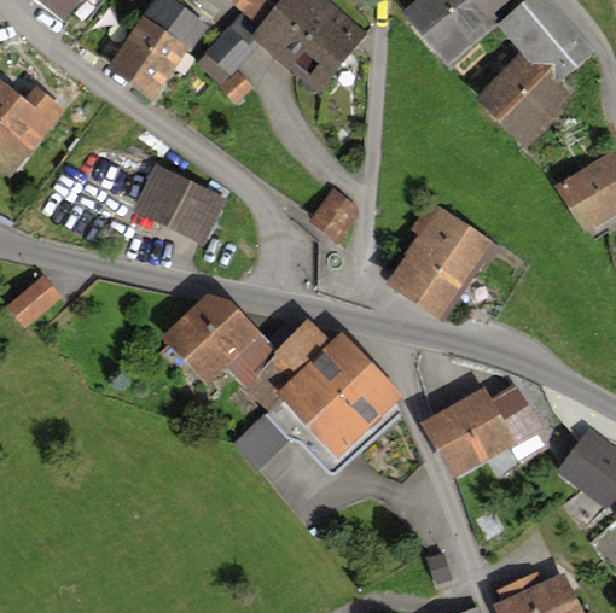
[(152,104),(213,28),(176,0),(160,0),(106,68),(152,104)]
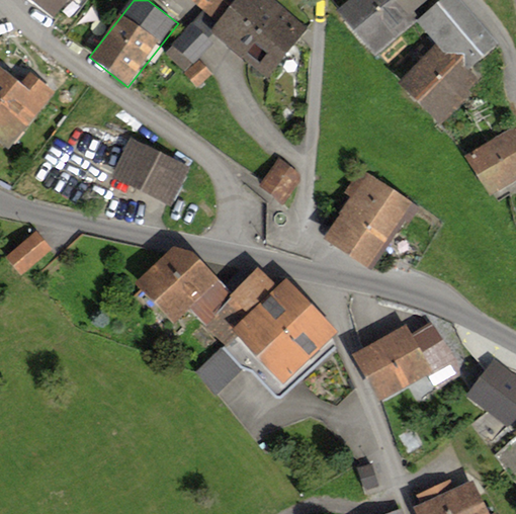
[(183,0),(202,15),(215,0),(183,0)]
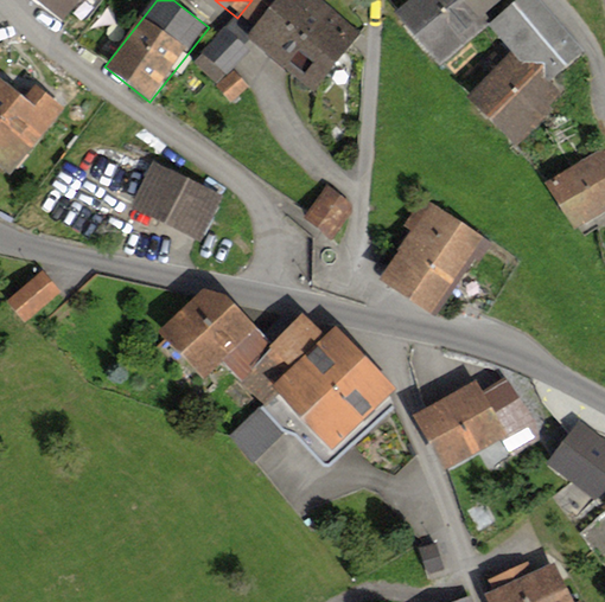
[(360,26),(330,0),(274,0),(243,36),(305,89),(360,26)]
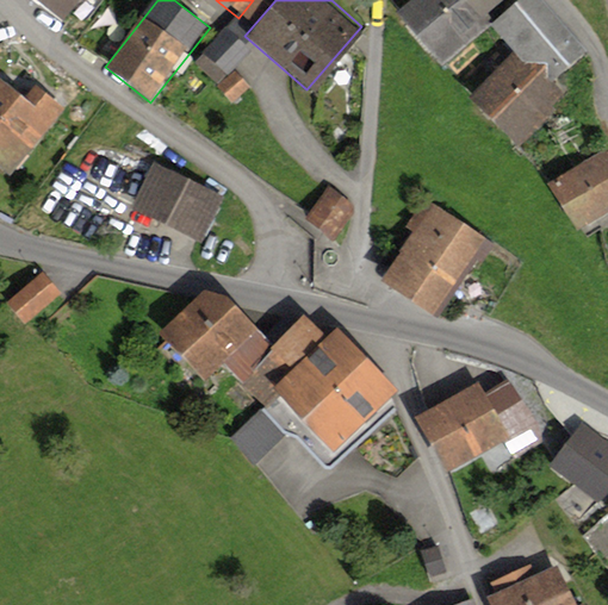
[(422,0),(398,19),(434,64),(514,0),(422,0)]
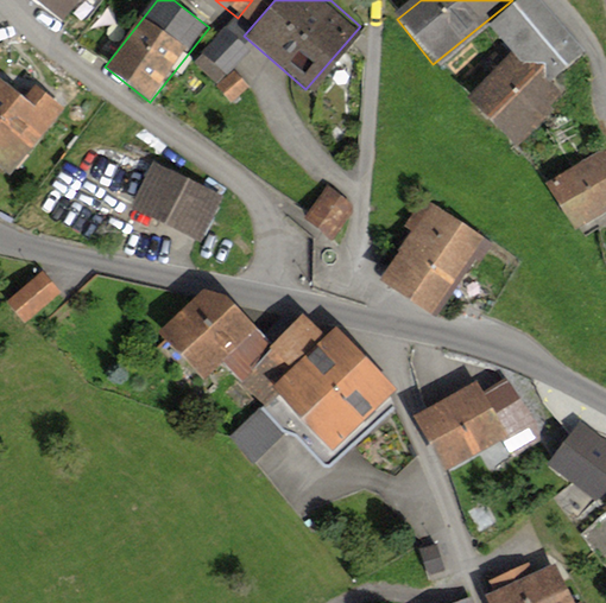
[(531,0),(496,32),(513,52),(460,99),(512,157),(578,99),(553,70),(580,46),(538,0),(531,0)]
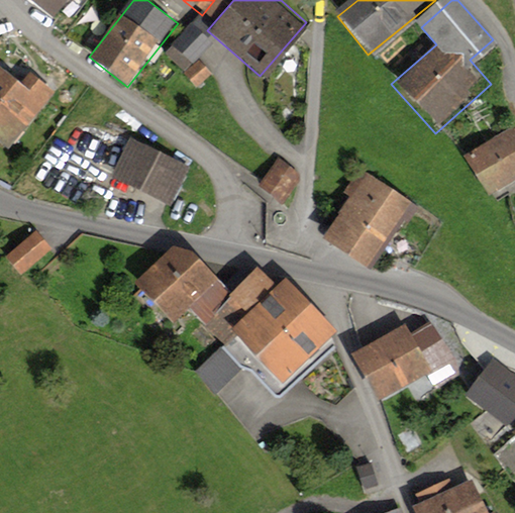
[(210,45),(194,28),(173,48),(189,66),(210,45)]
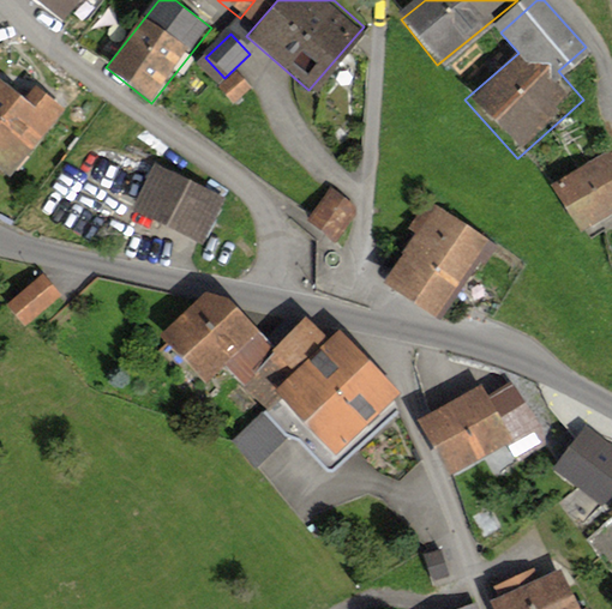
[(238,100),(256,85),(243,68),(225,83),(238,100)]
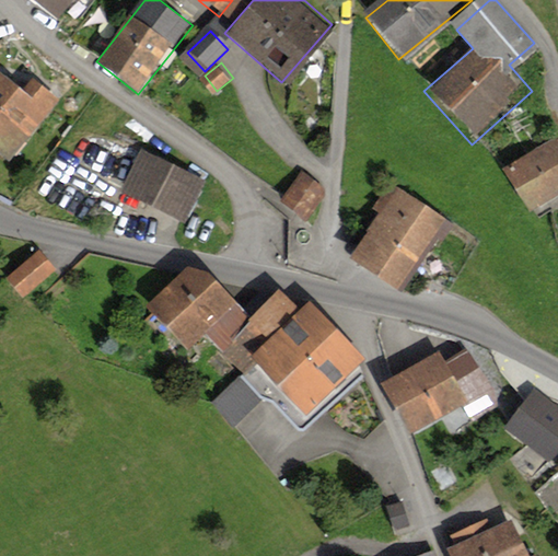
[(0,168),(1,170),(58,99),(27,74),(15,90),(0,78),(0,168)]
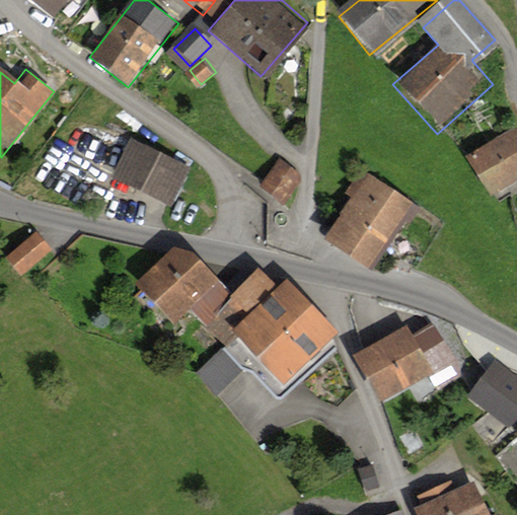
[(484,193),(516,173),(516,127),(464,156),(484,193)]
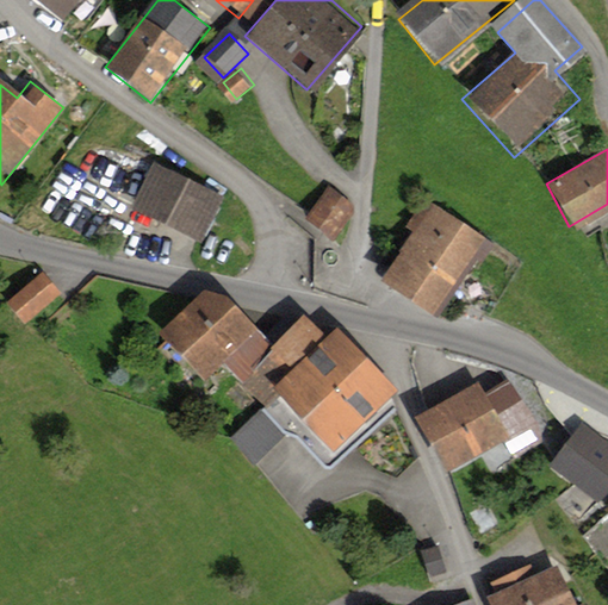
[(225,192),(152,161),(130,211),(204,242),(225,192)]
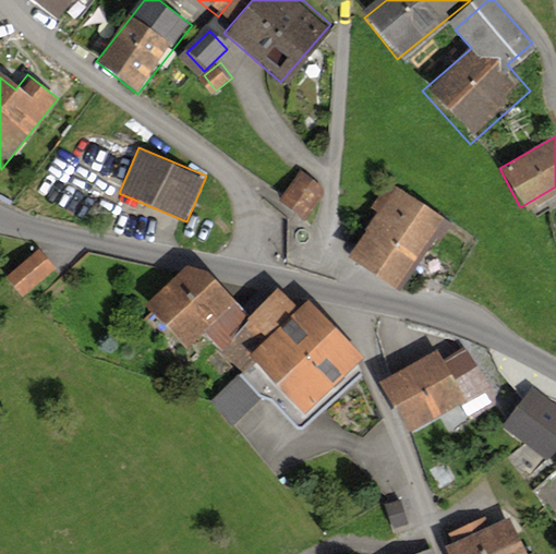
[(335,193),(311,171),(286,199),(311,220),(335,193)]
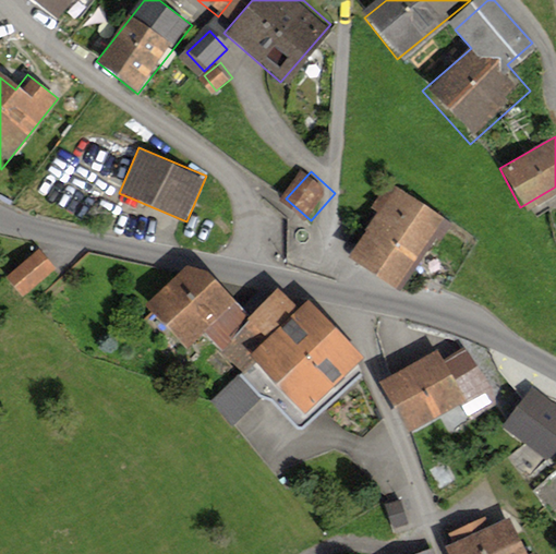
[(447,219),(403,188),(350,260),(393,292),(447,219)]
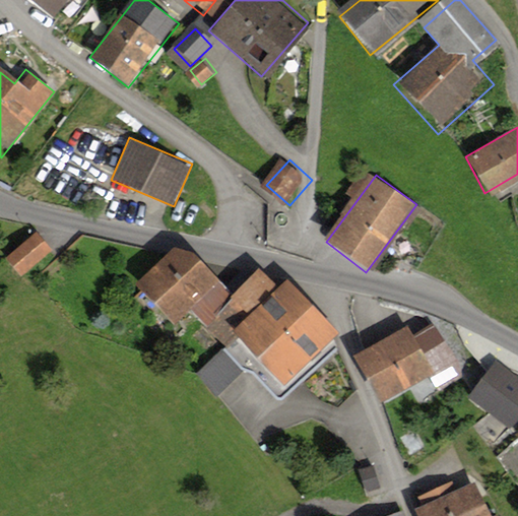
[(49,253),(34,234),(1,261),(16,279),(49,253)]
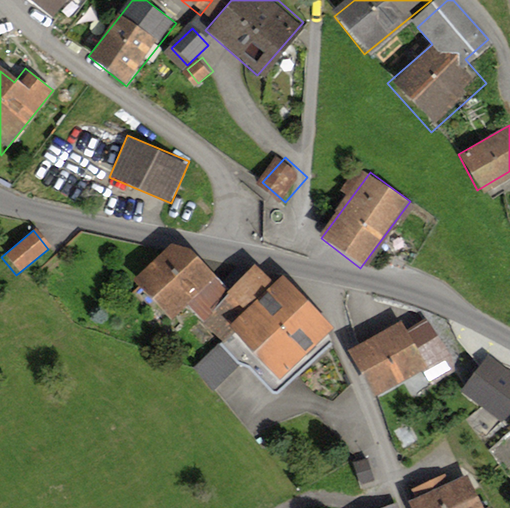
[(206,320),(235,291),(175,237),(121,284),(167,329),(191,305),(206,320)]
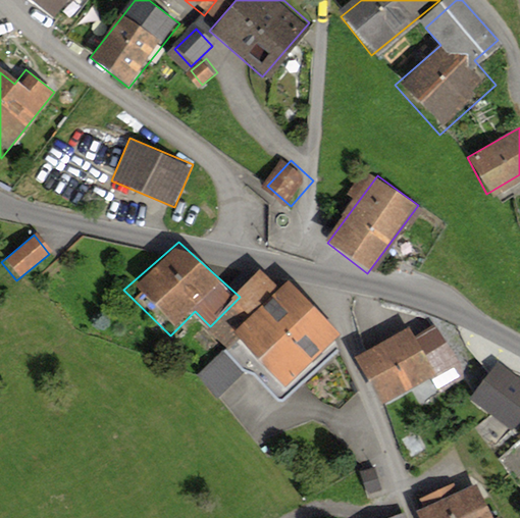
[(332,334),(283,281),(221,339),(270,392),(332,334)]
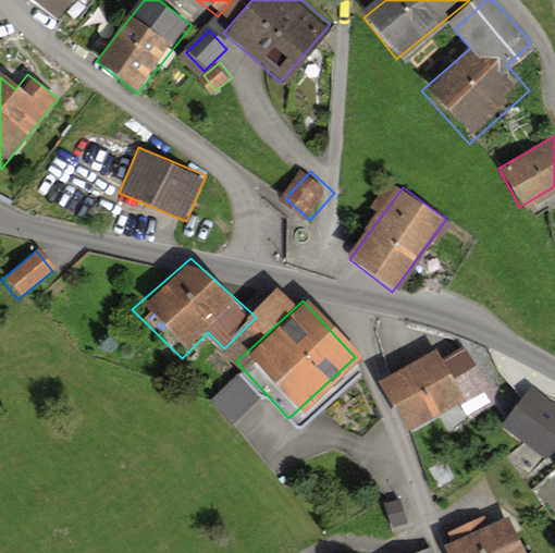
[(440,345),(374,381),(402,430),(490,381),(470,345),(447,357),(440,345)]
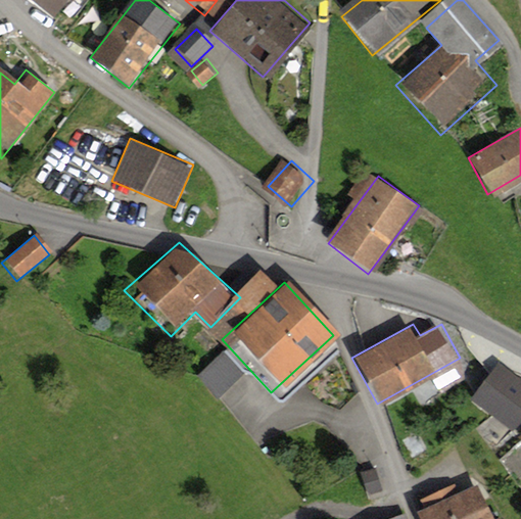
[(520,376),(501,362),(471,399),(506,426),(520,407),(520,376)]
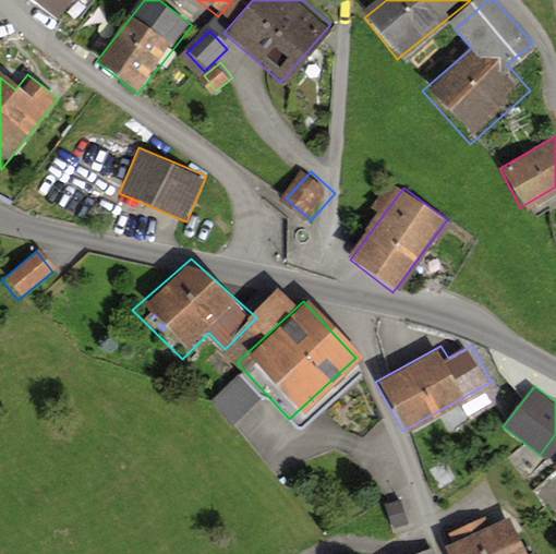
[(534,553),(515,513),(451,543),(457,553),(534,553)]
